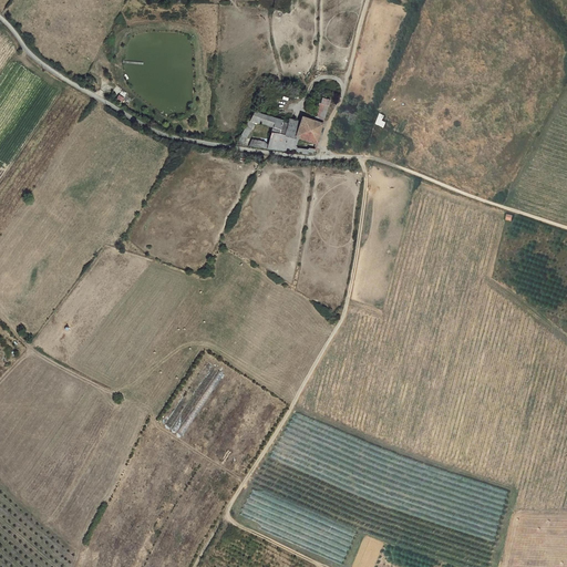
[(257,121),(271,126),(270,131),(282,134),(282,135),(285,135),(282,144),(291,146),(295,135),(317,141),(328,99),(321,96),(319,103),(321,103),(317,121),(300,115),(299,122),(296,131),(285,129),(287,122),(281,121),(281,119),(253,110),(235,144),(241,145),(254,122),(257,123),(257,121)]
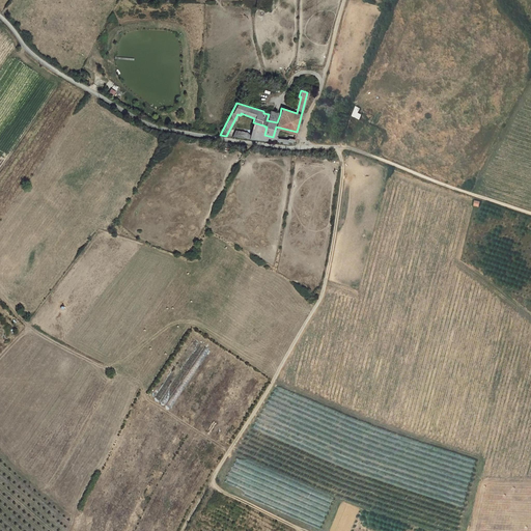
[(360,120),(362,115),(359,113),(361,108),(356,106),(352,116),(360,120)]
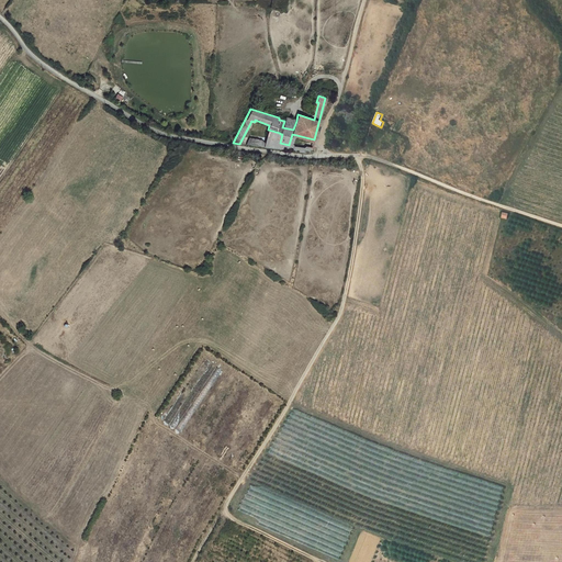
[(280,133),(268,130),(265,142),(263,146),(279,148),(280,143),(282,134),(280,134),(280,133)]
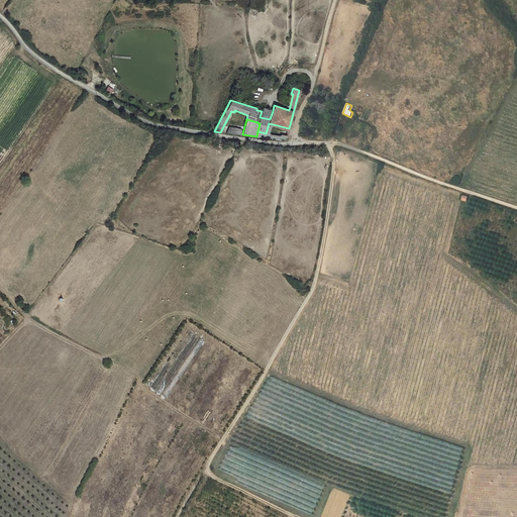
[(266,133),(257,131),(256,136),(280,139),(281,135),(266,133)]
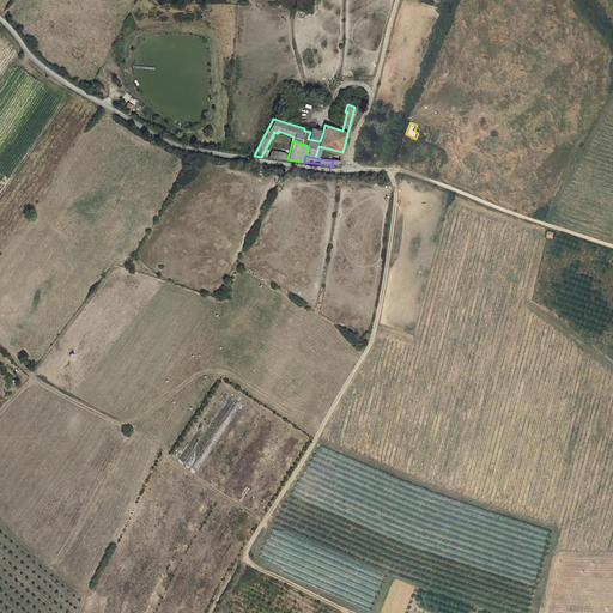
[(199,425),(210,434),(236,400),(224,392),(199,425)]
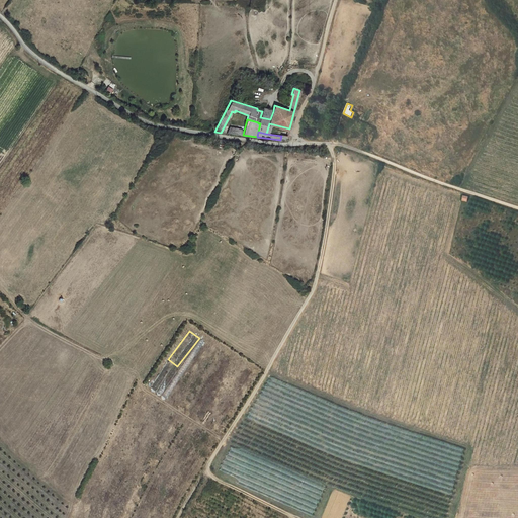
[(168,376),(156,390),(160,394),(172,380),(168,376)]
